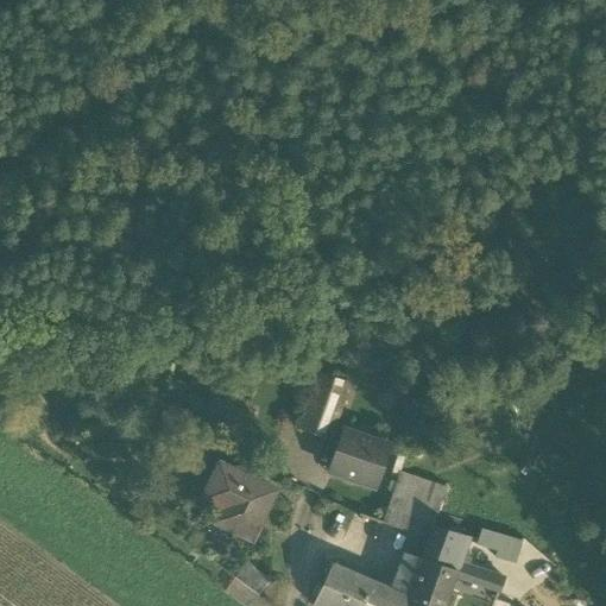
[(349,389),(332,383),(326,402),(342,408),(349,389)]
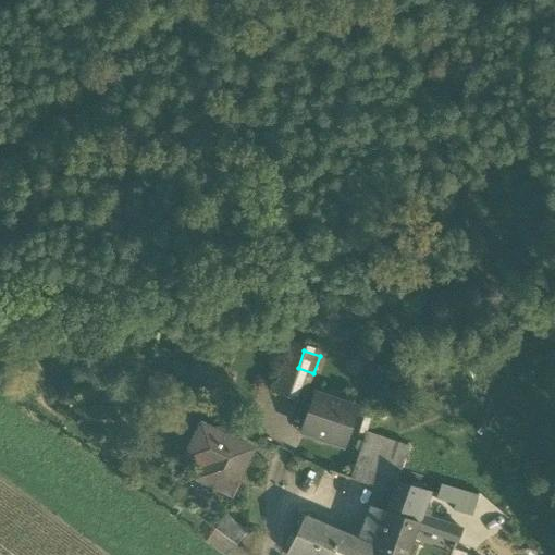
[(313,373),(298,368),(290,393),(305,398),(313,373)]
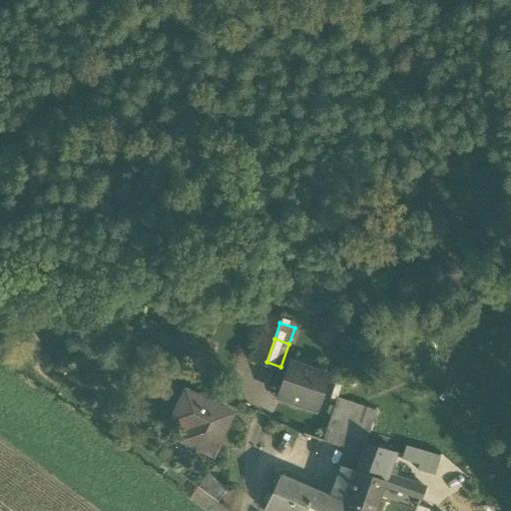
[(305,366),(292,362),(280,396),(318,409),(330,375),(314,369),(315,365),(306,362),(305,366)]
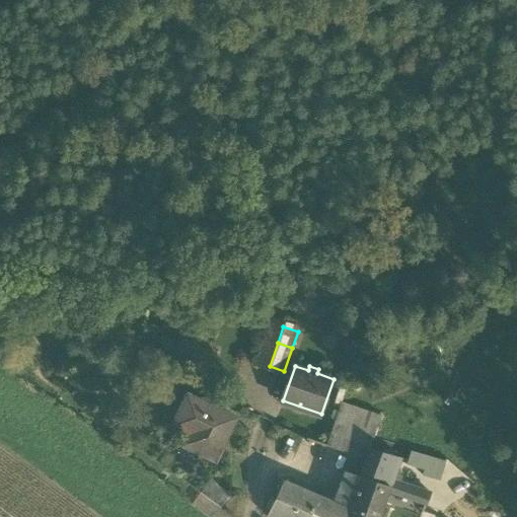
[(237,418),(189,394),(174,425),(204,440),(199,450),(217,459),(237,418)]
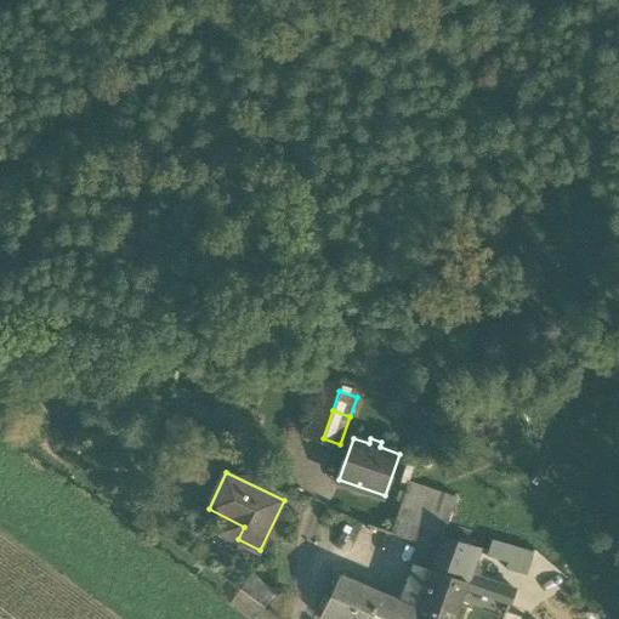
[(402,507),(449,523),(458,500),(409,484),(402,507)]
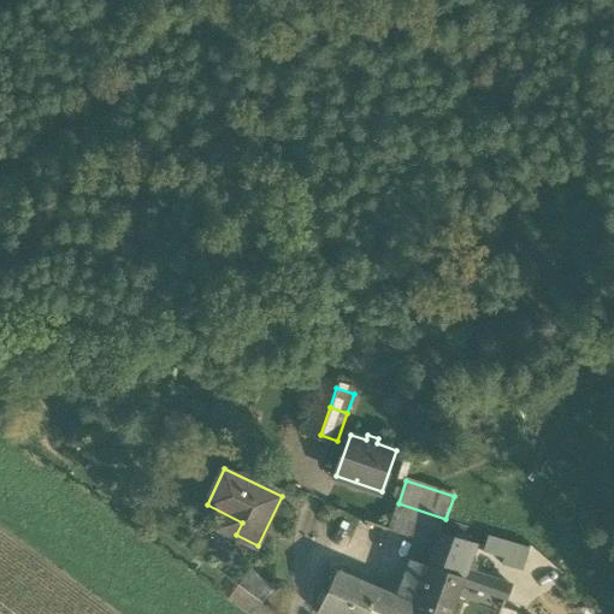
[(446,519),(399,503),(389,529),(437,544),(442,532),(446,519)]
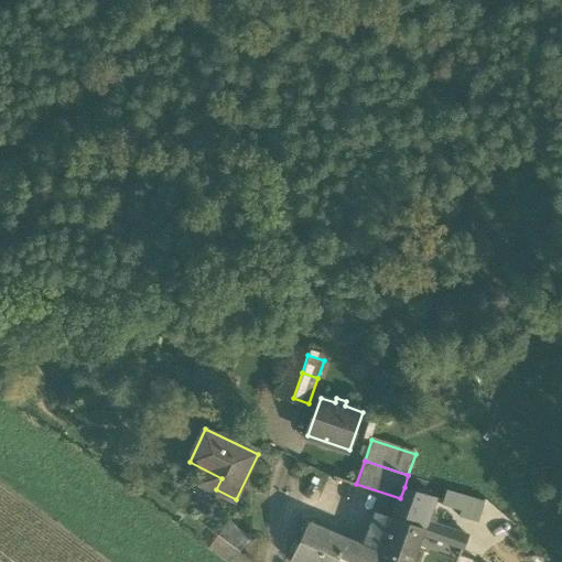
[(438,497),(404,487),(400,498),(393,518),(427,528),(431,515),(438,497)]
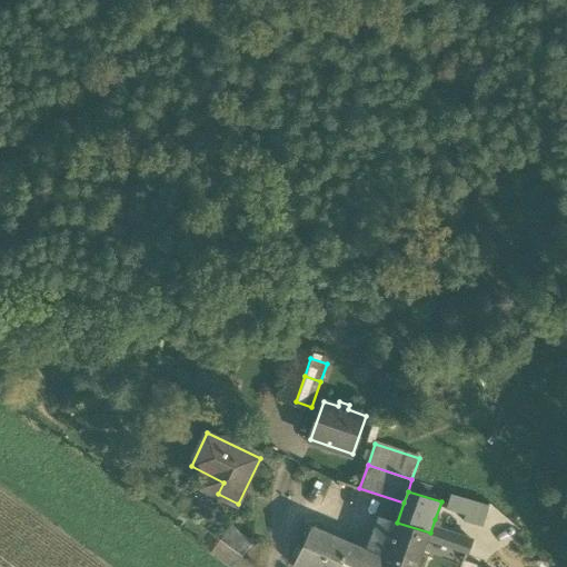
[(459,496),(453,494),(449,507),(456,509),(459,496)]
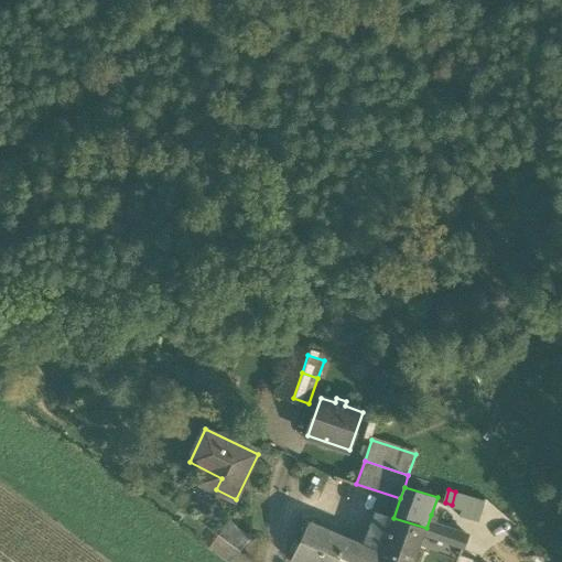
[(485,500),(455,492),(452,505),(464,509),(462,515),(479,520),(485,500)]
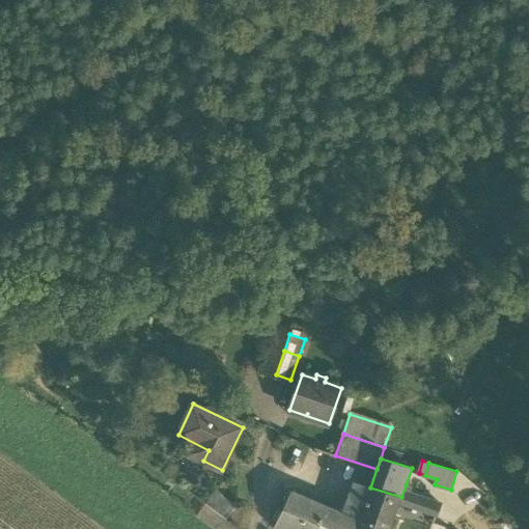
[(401,497),(370,488),(354,481),(343,512),(291,491),(274,527),(278,528),(352,528),(356,519),(383,528),(389,528),(399,503),(401,497)]
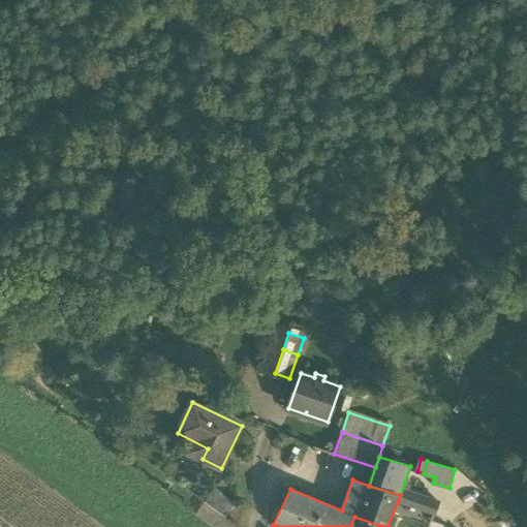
[(439,502),(413,493),(412,494),(408,493),(410,485),(404,483),(400,495),(398,501),(435,515),(439,502)]
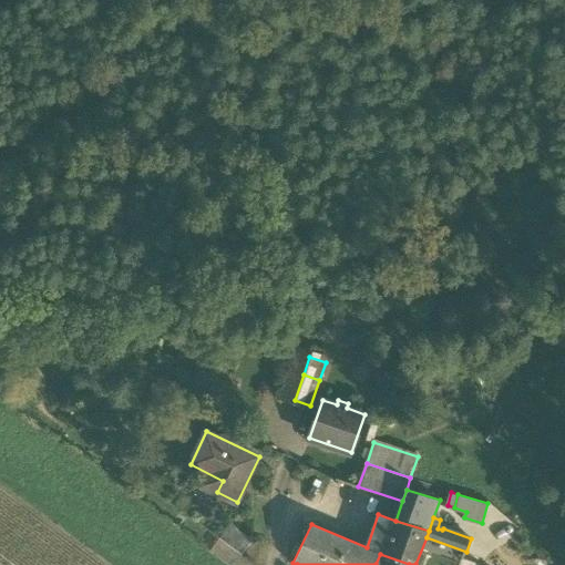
[(254,540),(232,523),(222,537),(243,553),(254,540)]
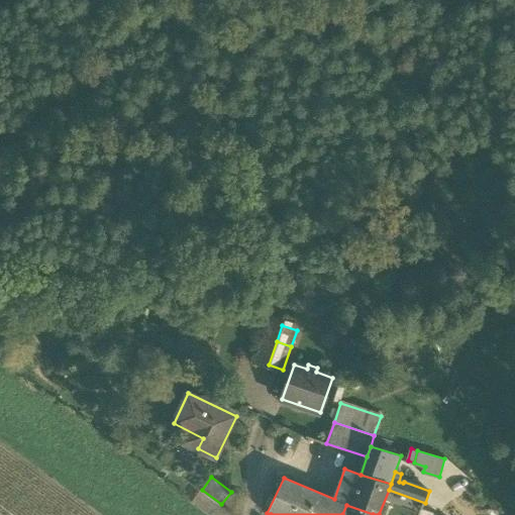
[(373,514),(346,505),(342,514),(373,514)]
